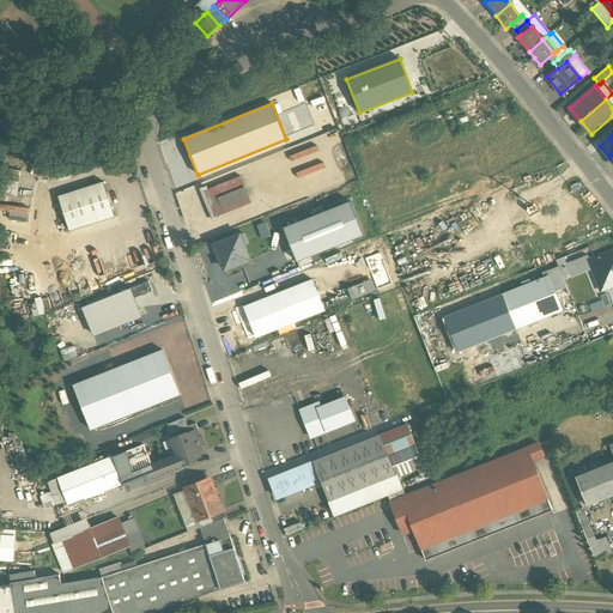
[(202,192),(213,219),(252,204),(241,176),(202,192)]
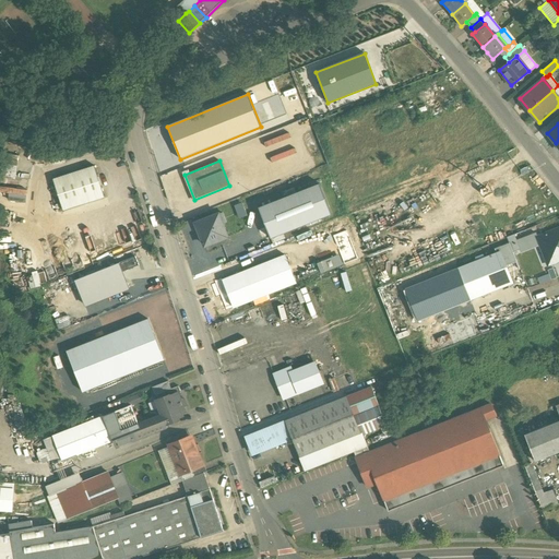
[(95,166),(54,179),(63,211),(105,198),(95,166)]
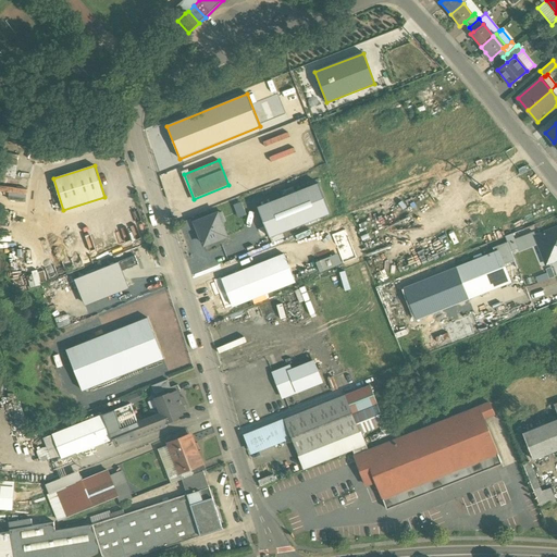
[(320,183),(259,207),(271,238),(332,214),(320,183)]
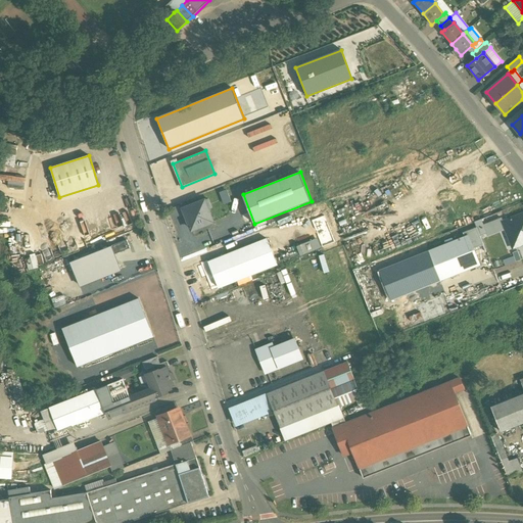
[(220,192),(224,203),(231,200),(227,189),(220,192)]
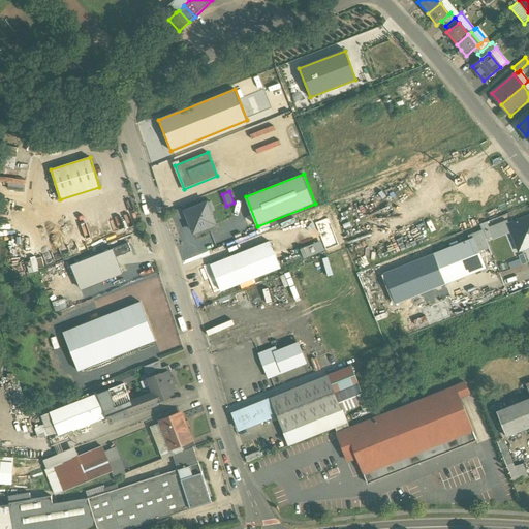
[(208,203),(185,212),(193,234),(216,225),(208,203)]
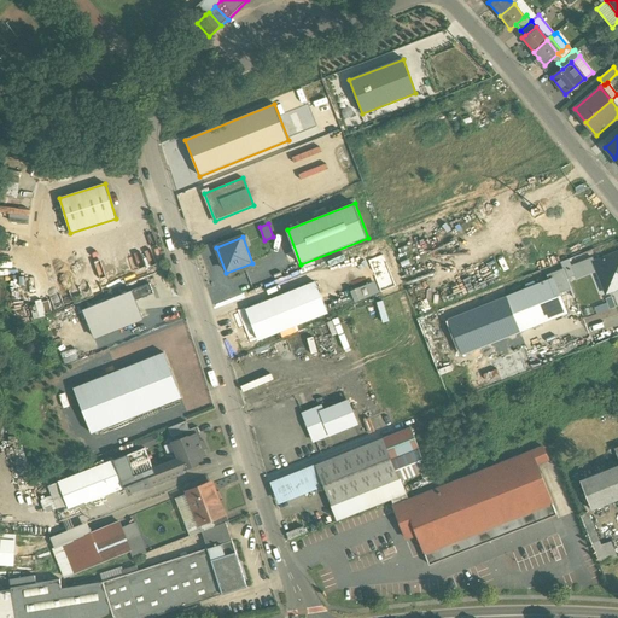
[(95,264),(104,285),(153,264),(150,255),(145,257),(140,246),(95,264)]
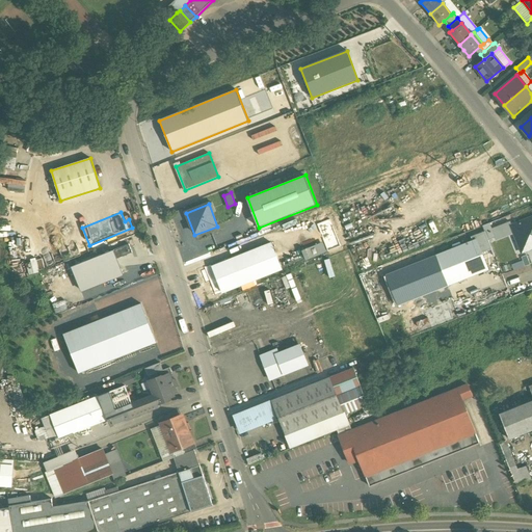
[(514,233),(523,253),(531,248),(531,217),(511,227),(514,233)]
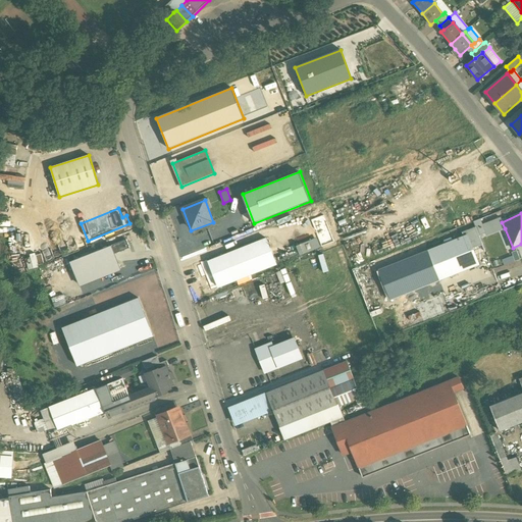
[(482,225),(485,233),(486,236),(505,228),(502,222),(501,218),(482,225)]
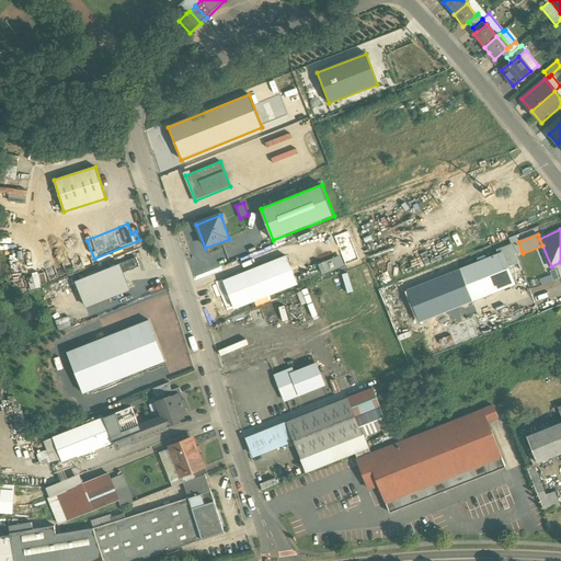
[(522,251),(518,242),(516,237),(510,239),(511,243),(500,248),(502,253),(507,266),(518,263),(515,254),(522,251)]
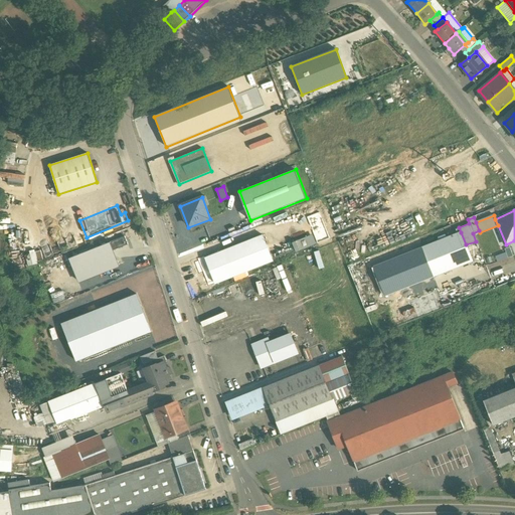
[(461,232),(422,247),(434,275),(472,260),(466,244),(461,232)]
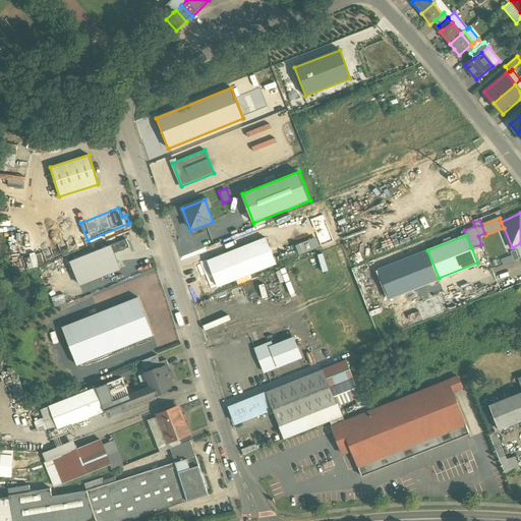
[(316,237),(304,241),(308,250),(321,245),(316,237)]
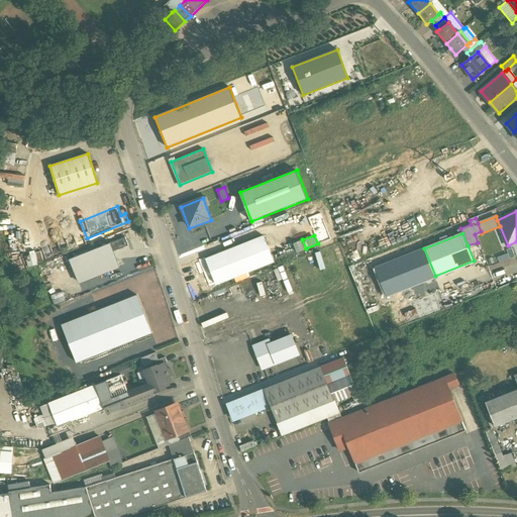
[(265,236),(206,257),(215,285),(275,263),(265,236)]
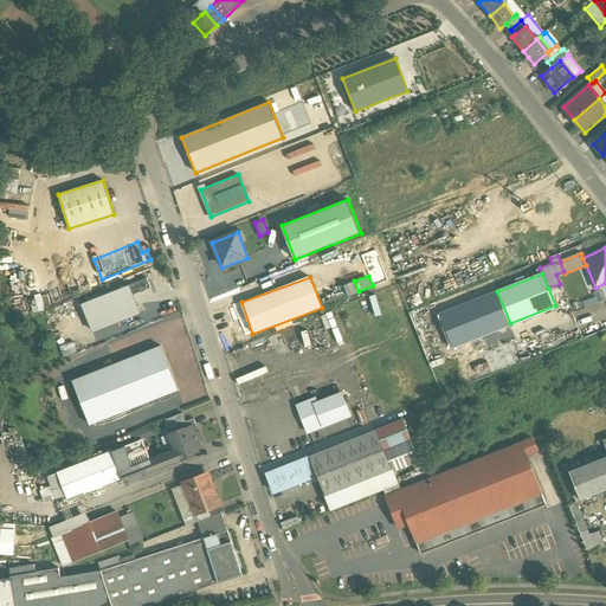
[(130,285),(134,295),(150,288),(147,278),(130,285)]
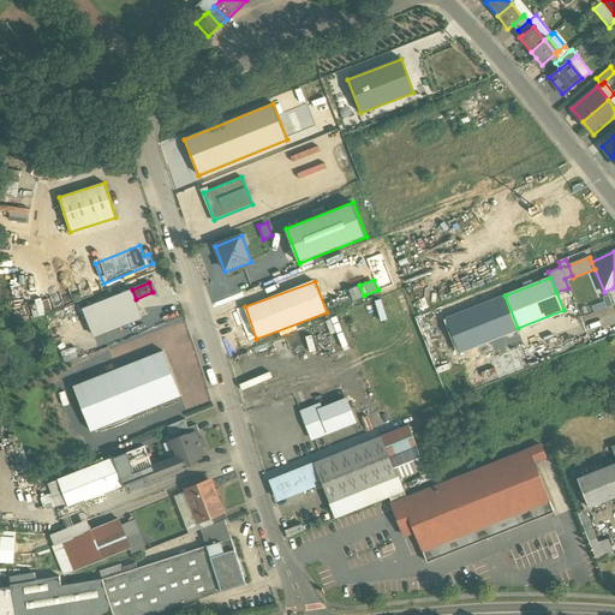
[(143,316),(136,299),(132,290),(83,309),(93,335),(143,316)]
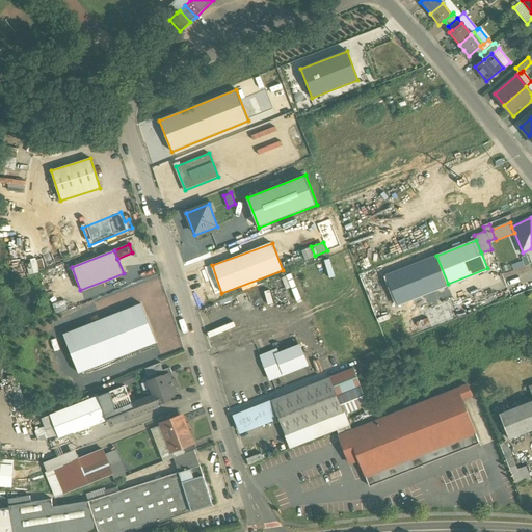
[(61,254),(37,260),(40,268),(63,262),(61,254)]
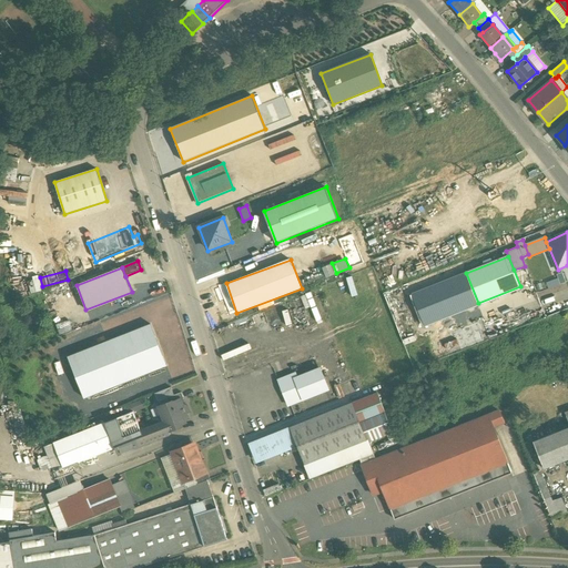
[(425,324),(478,303),(466,273),(413,294),(425,324)]
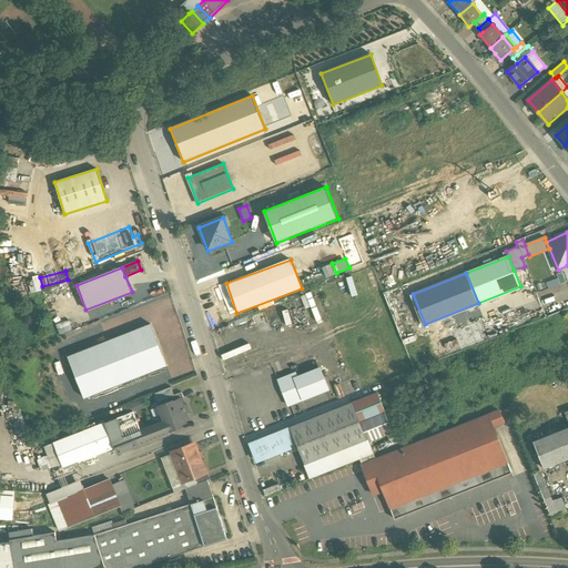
[(107,334),(133,325),(129,313),(102,322),(107,334)]
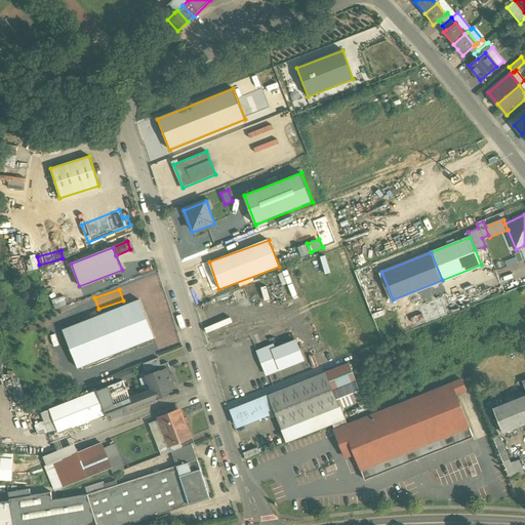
[(155,337),(139,300),(63,331),(78,368),(155,337)]
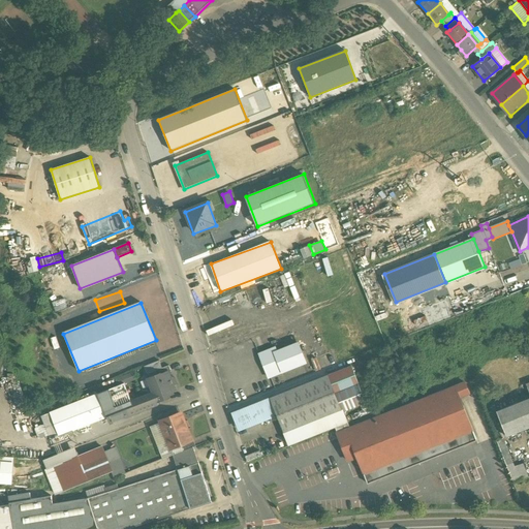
[(276,352),(275,352),(282,372),(306,363),(299,343),(276,352)]
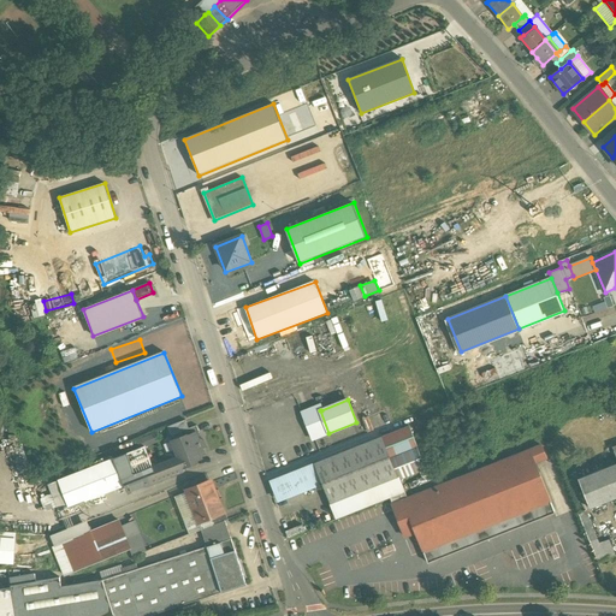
[(319,406),(302,413),(313,439),(329,433),(320,410),(321,410),(319,406)]
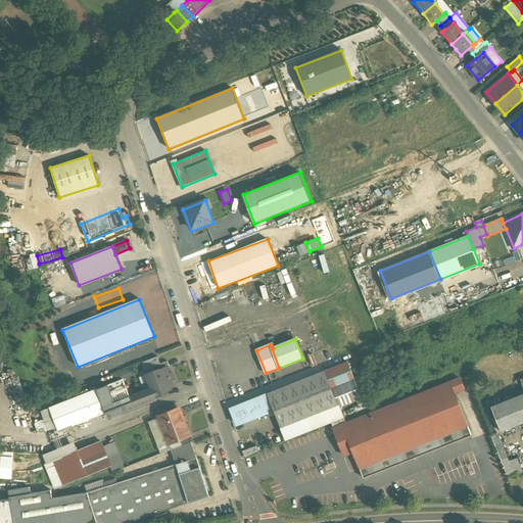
[(157,357),(143,363),(145,370),(148,369),(160,364),(157,357)]
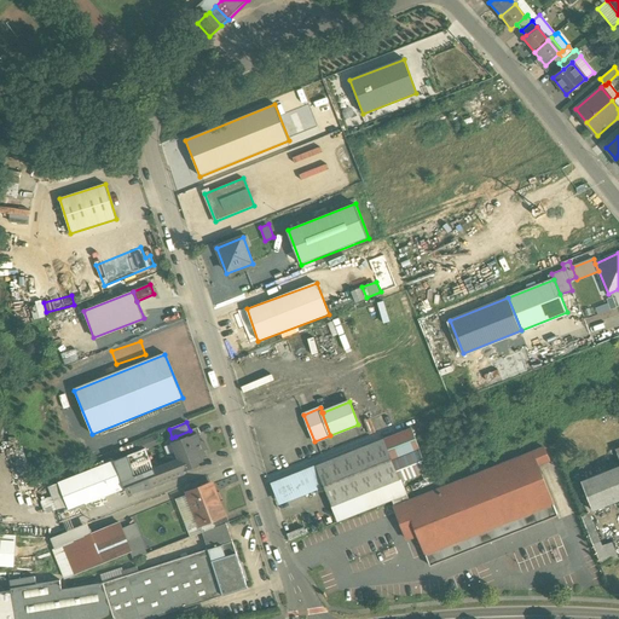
[(190,431),(175,437),(178,441),(189,437),(190,439),(198,435),(202,434),(200,427),(190,431)]
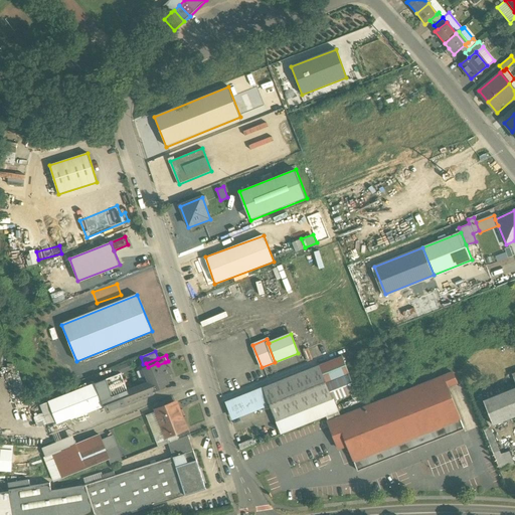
[(343,356),(264,387),(271,404),(277,420),(334,398),(335,400),(357,391),(343,356)]
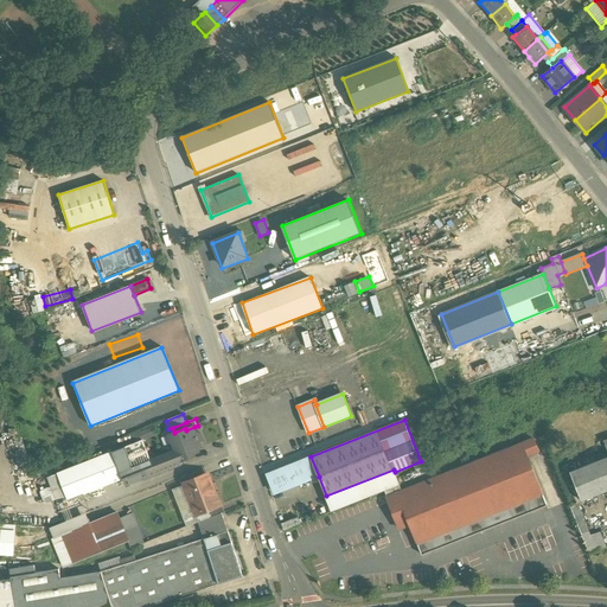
[(185,428),(174,433),(177,441),(174,442),(177,451),(181,461),(195,455),(193,453),(199,452),(198,448),(202,447),(195,427),(186,430),(185,428)]
